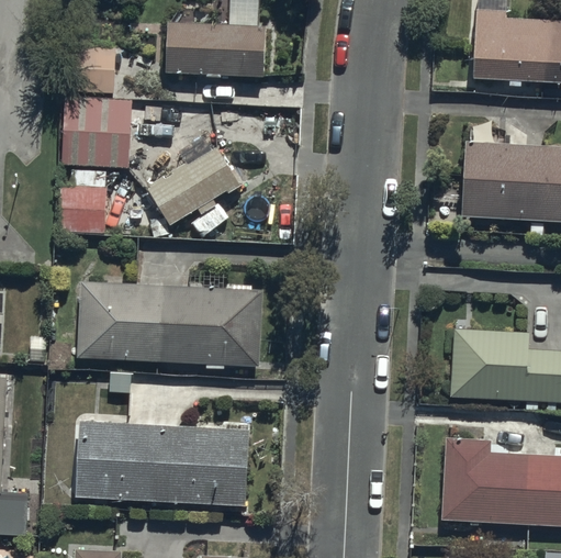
[(475,0),(471,78),(508,80),(508,88),(518,88),(519,82),(560,84),(559,92),(560,92),(560,21),(506,20),(506,0),(475,0)]
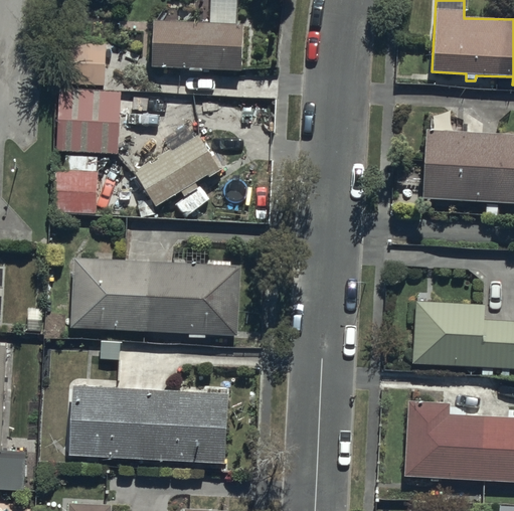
[(209,21),(152,20),(151,69),(238,72),(240,24),(236,23),(236,7),(209,6),(209,21)]
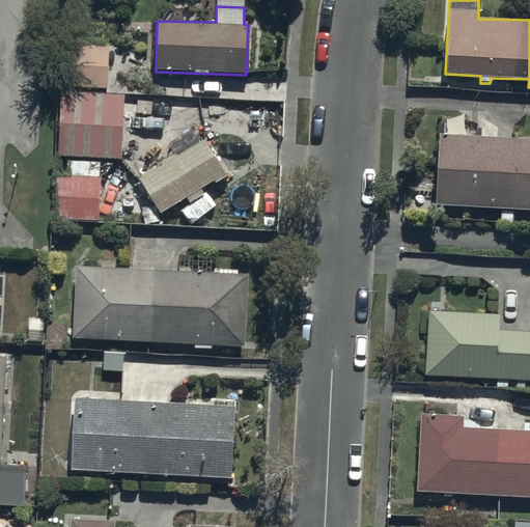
[(108,46),(65,45),(63,87),(106,88),(108,46)]
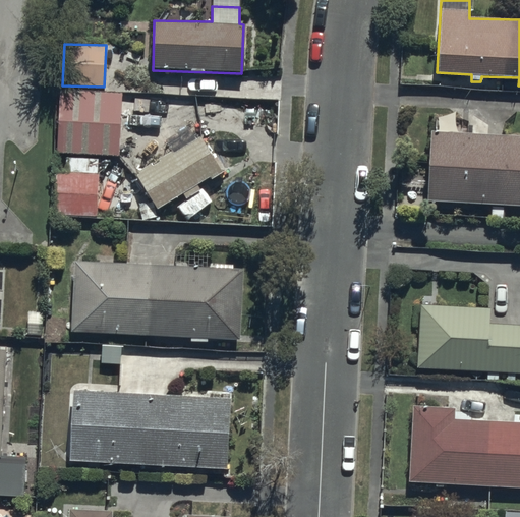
[(121,93),(59,90),(56,152),(118,155),(121,93)]
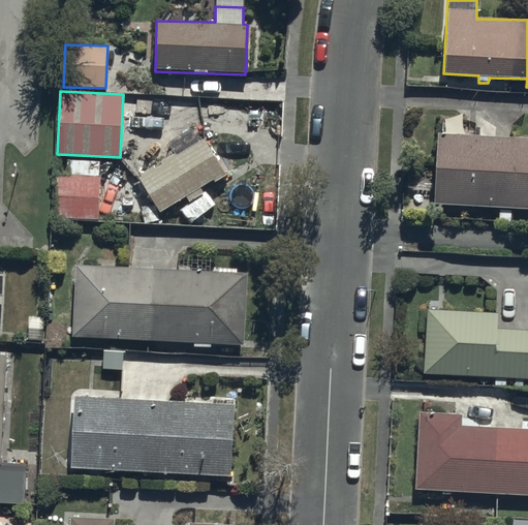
[(176,152),(137,177),(159,210),(183,195),(187,203),(202,193),(198,189),(226,172),(205,139),(197,143),(188,128),(168,141),(176,152)]
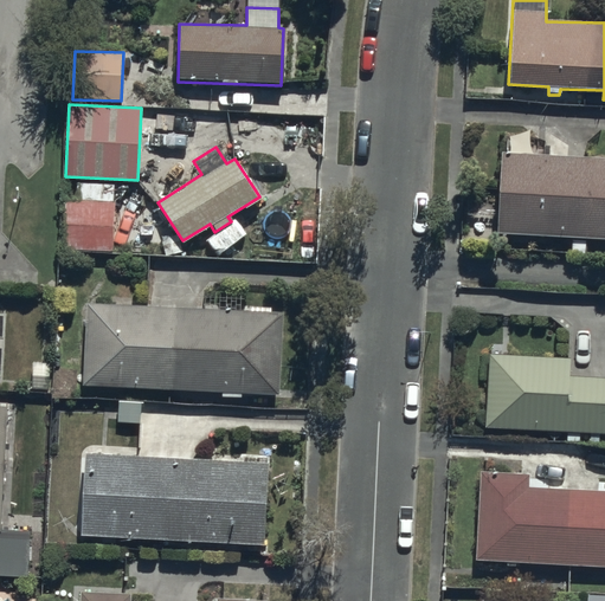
[(604,163),(496,157),(495,236),(604,243),(604,163)]
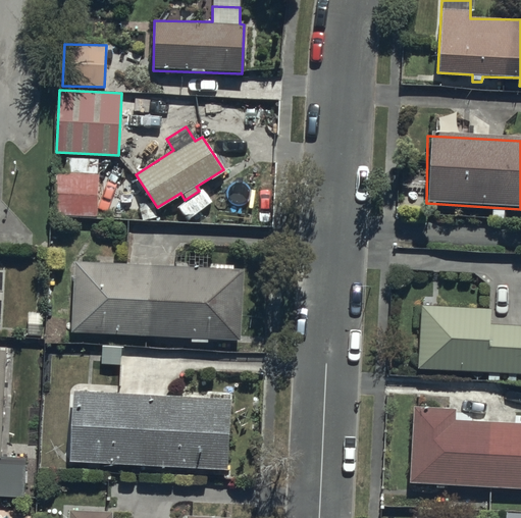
[(96,217),(98,160),(63,160),(63,174),(55,174),(54,216),(96,217)]
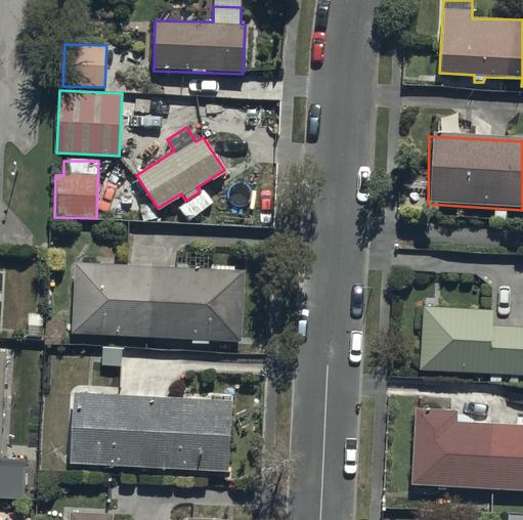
[(243,270),(75,263),(72,334),(240,341),(243,270)]
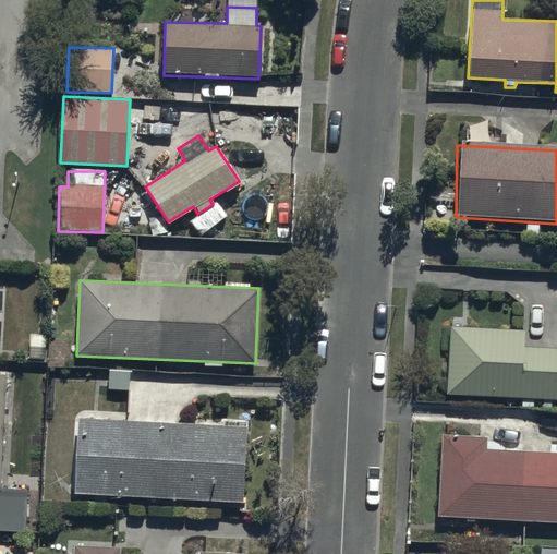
[(450,326),(447,393),(556,399),(556,350),(523,348),(524,330),(450,326)]
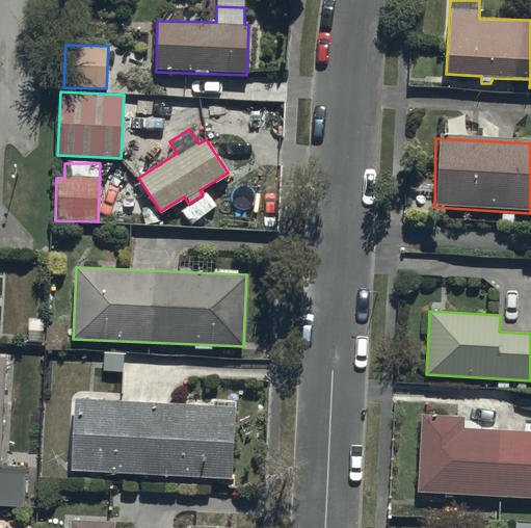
[(0,423),(3,358),(0,357),(0,505),(22,506),(24,468),(0,467),(0,423)]
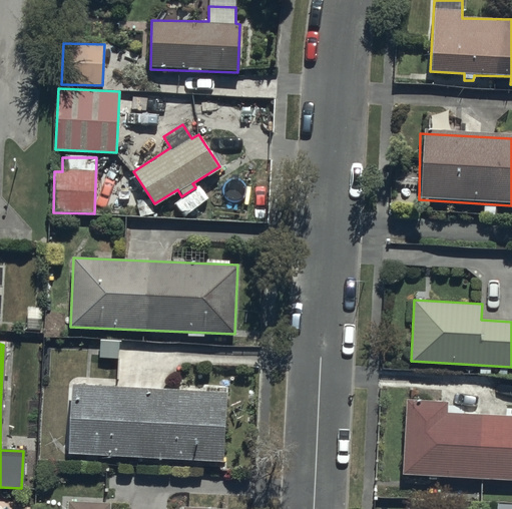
[(224,391),(71,385),(68,454),(220,462),(224,391)]
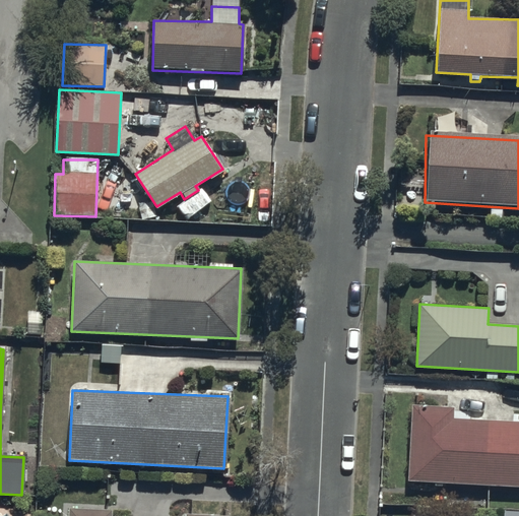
[(413,405),(408,479),(518,486),(518,422),(452,418),(453,407),(413,405)]
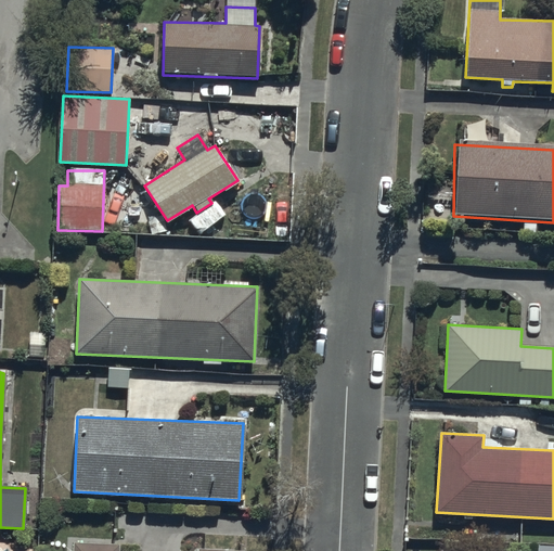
All buildings are outlined.
